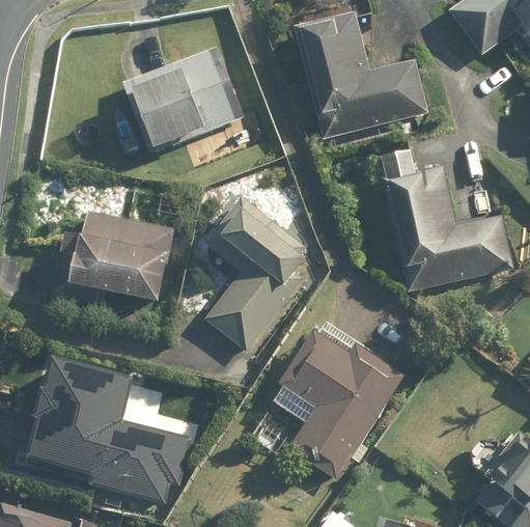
[(463,0),(449,10),(482,53),(514,28),(529,48),(529,0),(463,0)]
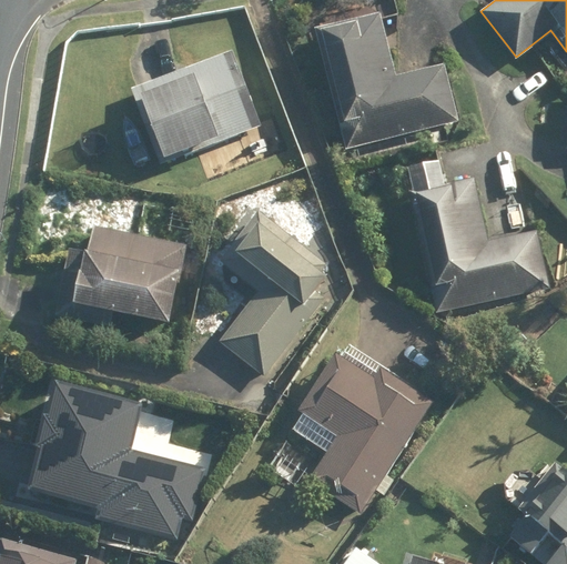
[(378,9),(313,27),(345,150),(457,121),(442,62),(396,74),(378,9)]
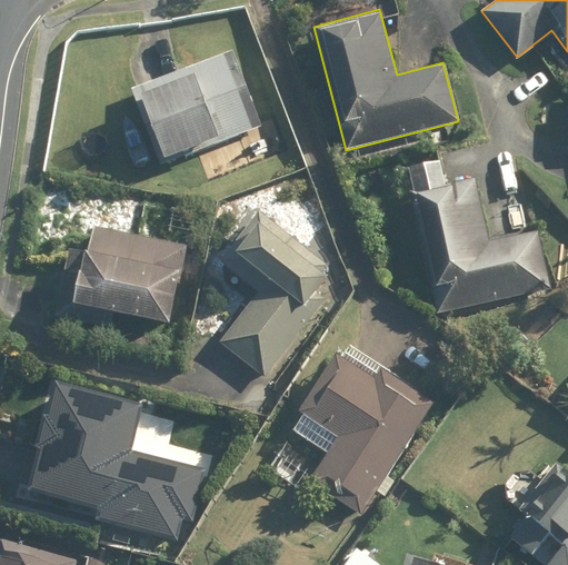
[(231,48),(128,88),(158,165),(261,125),(231,48)]
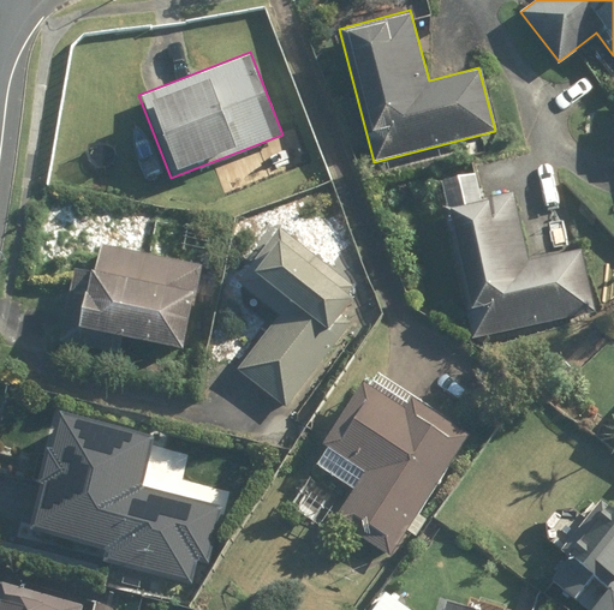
[(476,173),(439,181),(474,338),(594,311),(580,250),(529,261),(514,190),(481,197),(476,173)]
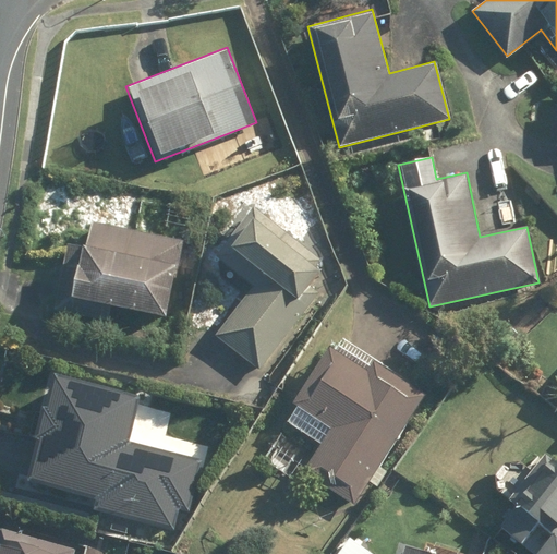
[(216,264),(252,290),(219,335),(263,366),(306,306),(300,302),(326,265),(253,212),(216,264)]
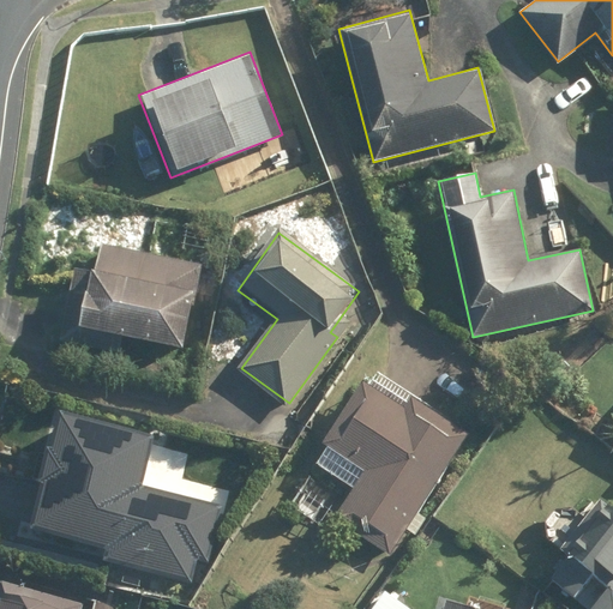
[(94,272),(73,267),(58,341),(122,354),(125,342),(182,354),(202,263),(100,241),(94,272)]
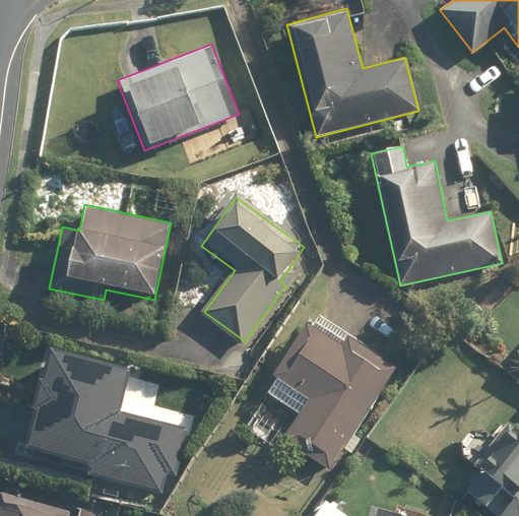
[(340,346),(305,325),(261,395),(296,416),(282,438),(330,468),(342,448),(351,454),(362,439),(354,435),(396,367),(347,336),(340,346)]
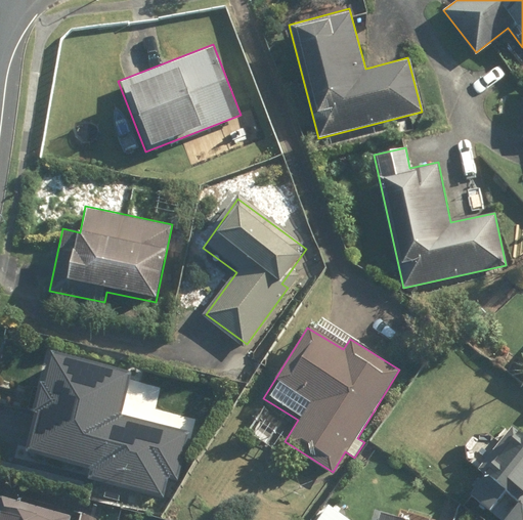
[(128,373),(46,353),(23,450),(92,467),(90,477),(162,494),(167,476),(176,478),(187,430),(118,413),(128,373)]
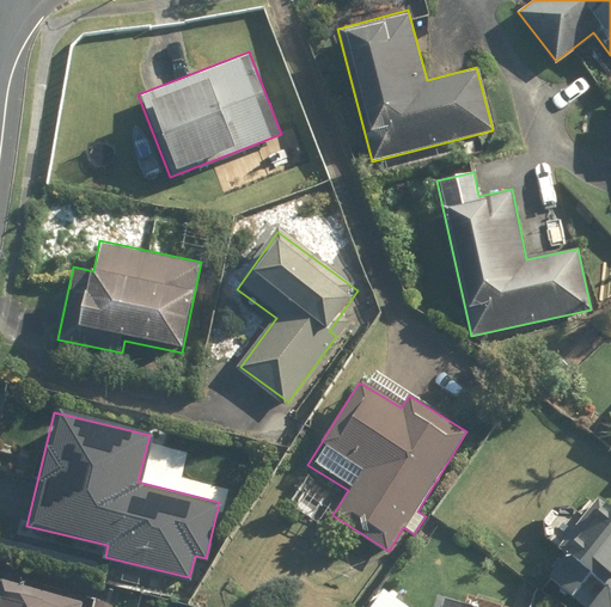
[(610,606),(610,514),(594,503),(542,578),(584,606),(610,606)]
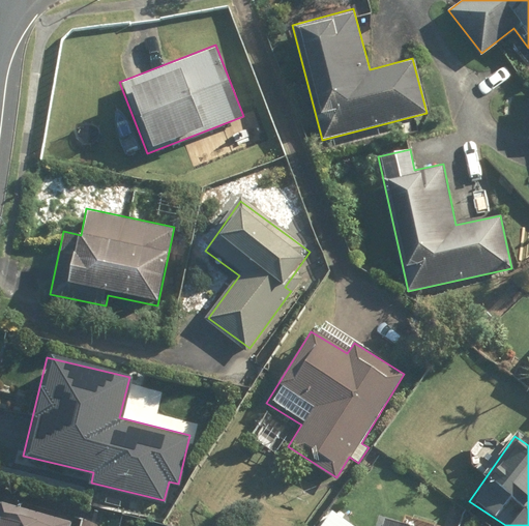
[(69,525),(72,513),(0,496),(0,525),(69,525)]
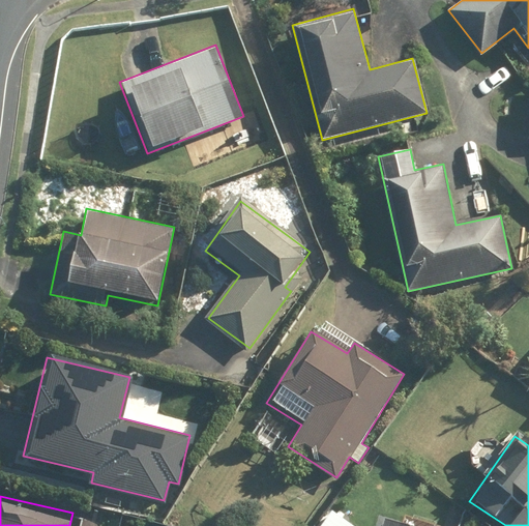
[(355,525),(332,508),(318,525),(355,525)]
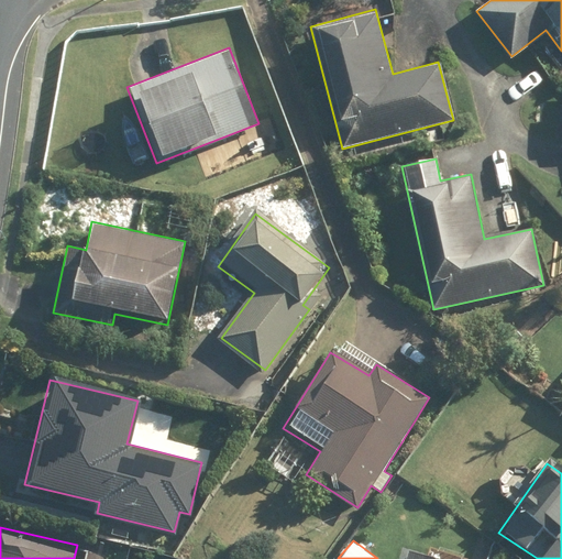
All buildings are outlined.
